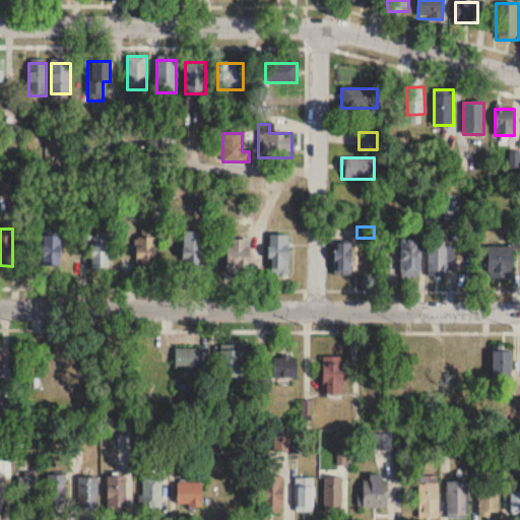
[(202,273),(202,233),(183,233),(183,273),(202,273)]
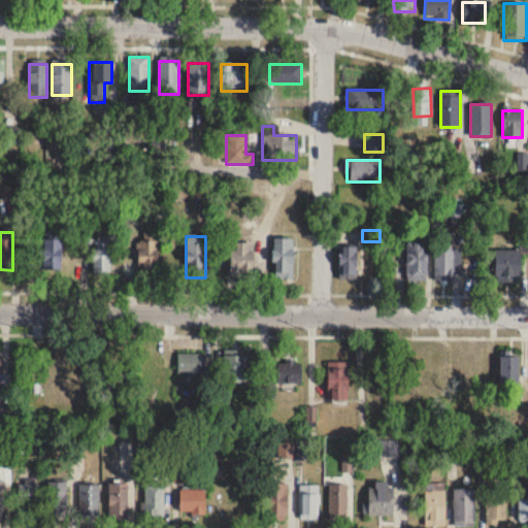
[(111,276),(111,238),(92,238),(92,276),(111,276)]
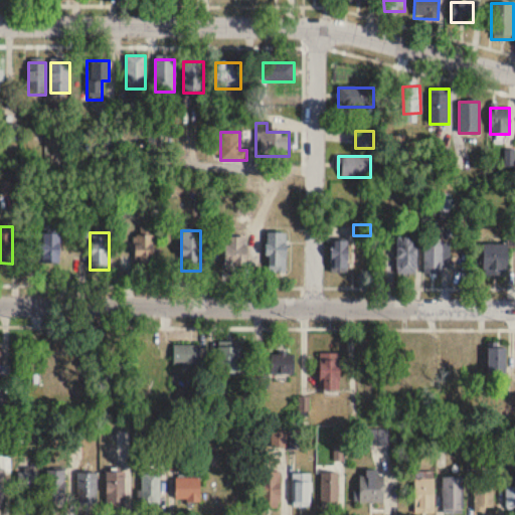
[(287,273),(287,232),(267,232),(267,273),(287,273)]
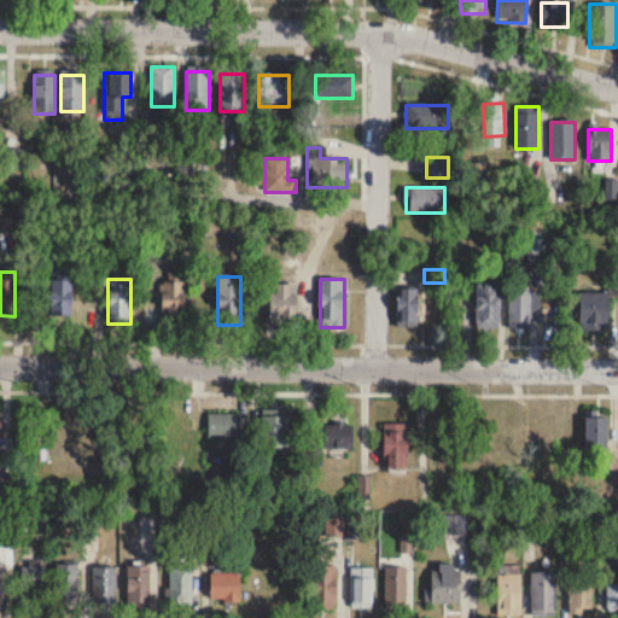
[(48,316),(71,316),(71,280),(48,280),(48,316)]
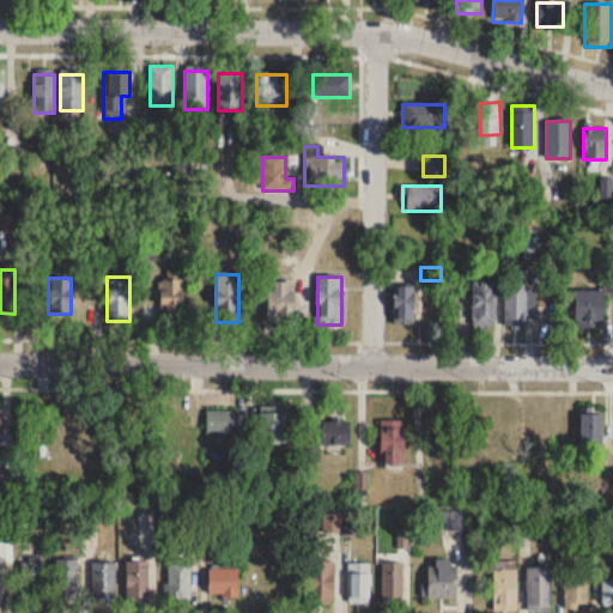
[(159,305),(171,305),(171,314),(182,314),(182,279),(159,279),(159,305)]
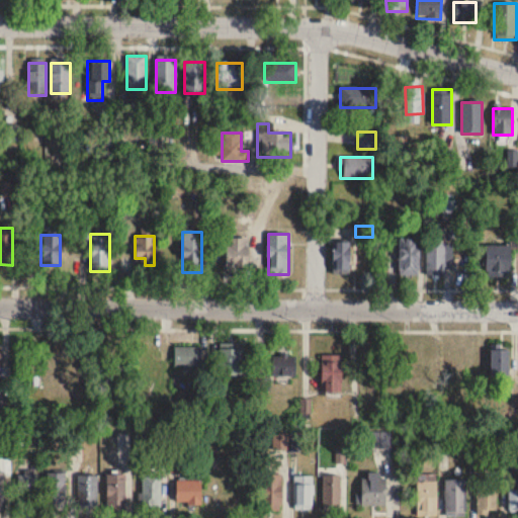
[(399,238),(399,274),(420,274),(420,238),(399,238)]
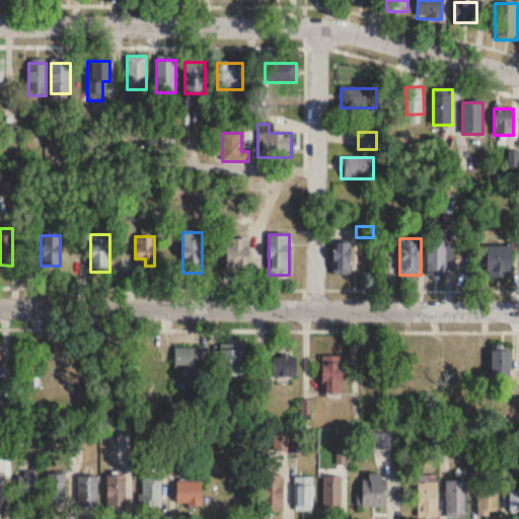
[(226,268),(248,268),(248,239),(226,239),(226,268)]
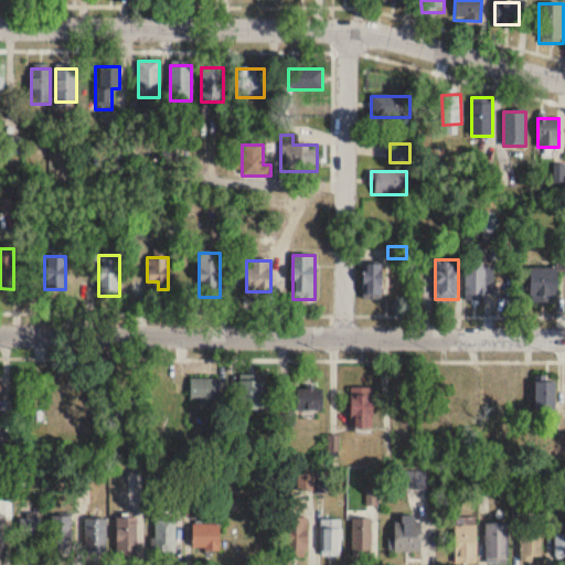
[(363,299),(382,299),(382,265),(363,265),(363,299)]
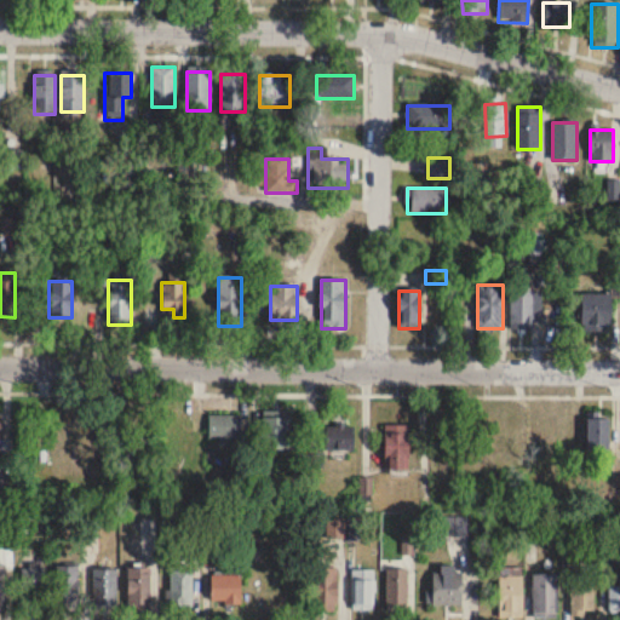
[(511,331),(537,331),(537,291),(511,291),(511,331)]
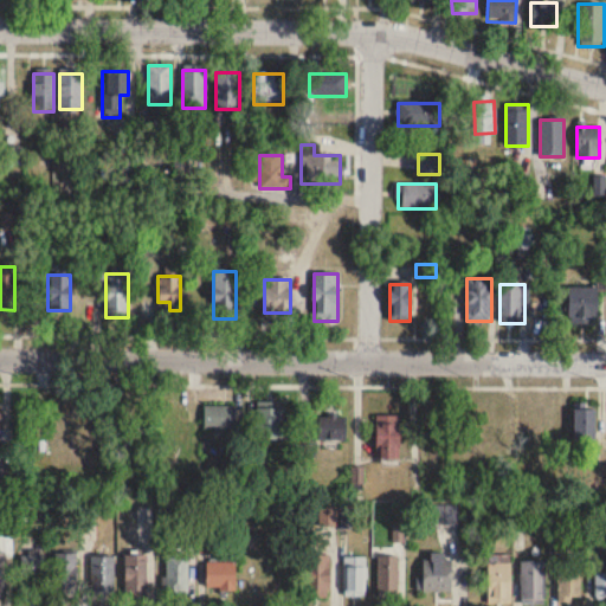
[(598,288),(567,288),(567,322),(598,322),(598,288)]
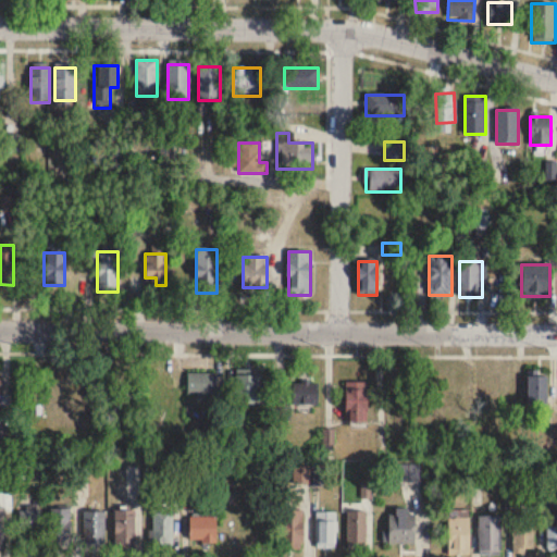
[(186,394),(217,394),(217,373),(186,373),(186,394)]
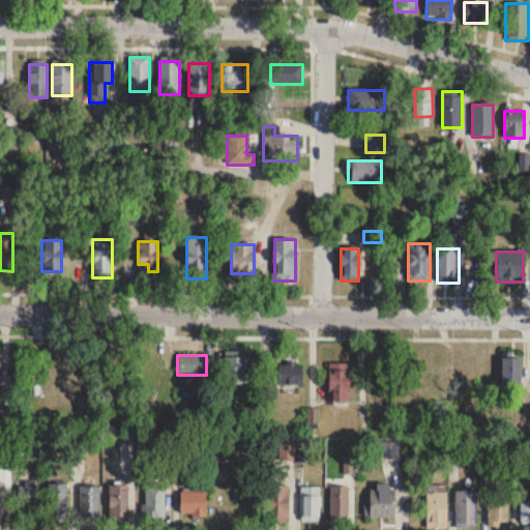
[(248,385),(248,357),(225,357),(225,385),(248,385)]
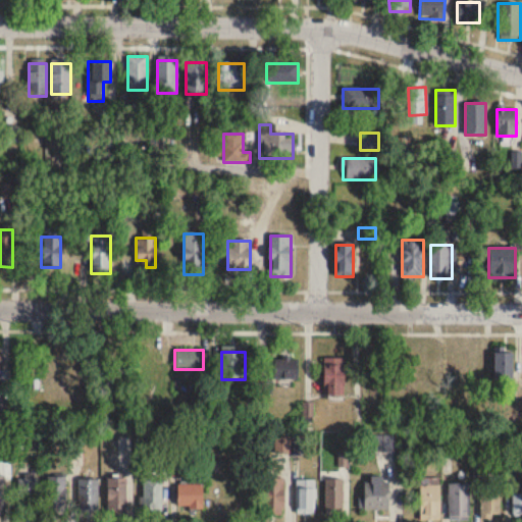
[(470,352),(453,352),(453,389),(470,389),(470,352)]
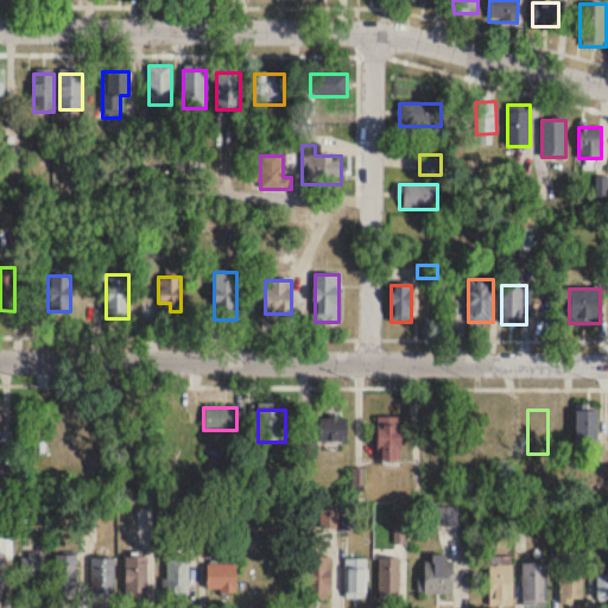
[(597,411),(575,411),(575,441),(597,441),(597,411)]
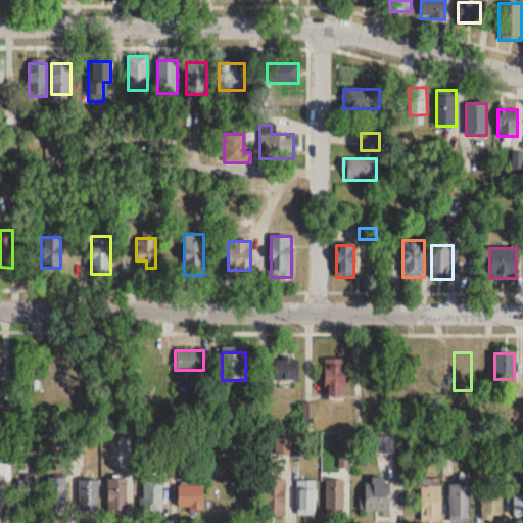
[(276,359),(276,382),(298,382),(298,359),(276,359)]
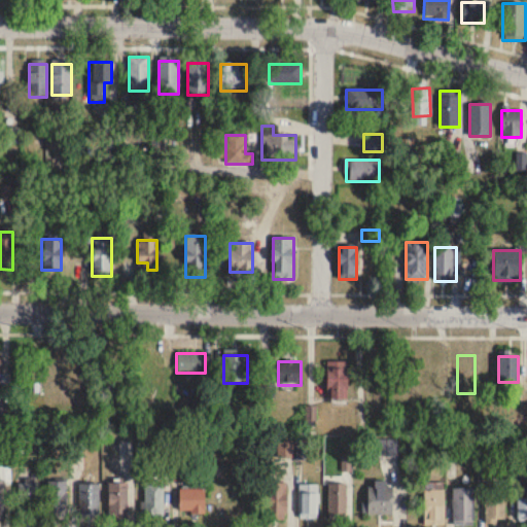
[(326,400),(348,400),(348,361),(326,361),(326,400)]
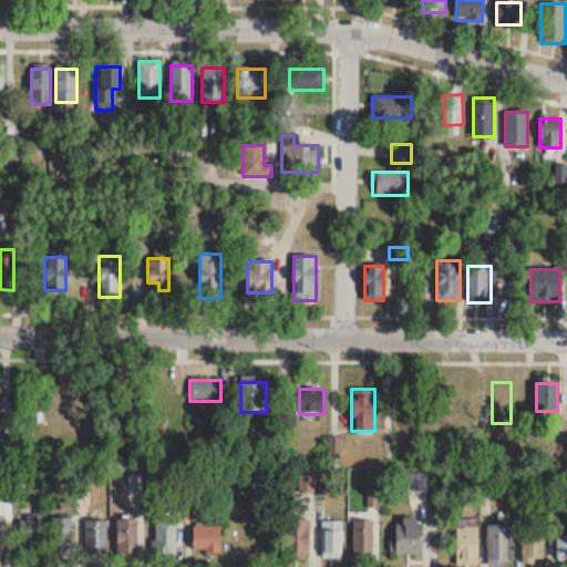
[(68,393),(68,431),(88,431),(88,393),(68,393)]
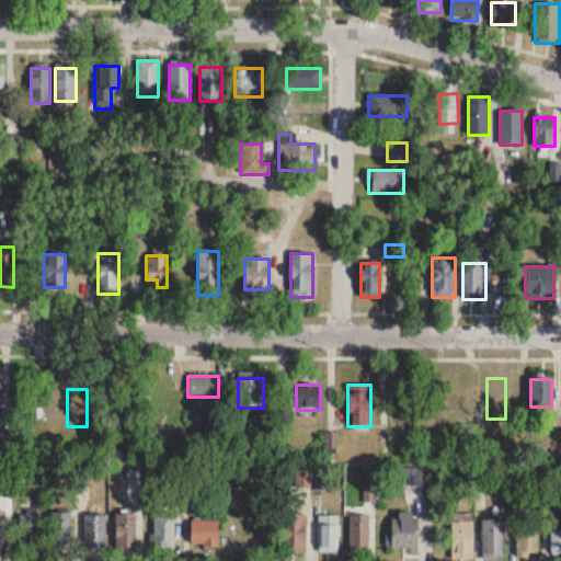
[(0,398),(0,408),(10,408),(10,398),(0,398)]
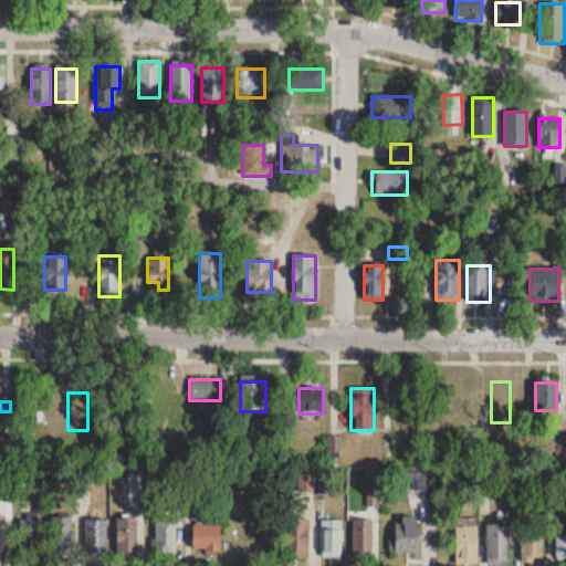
[(53,406),(29,406),(30,427),(53,426),(53,406)]
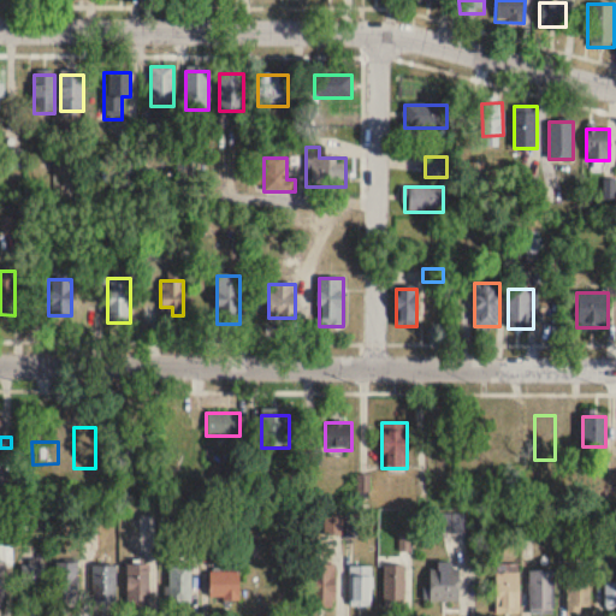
[(43,605),(43,564),(22,564),(22,605),(43,605)]
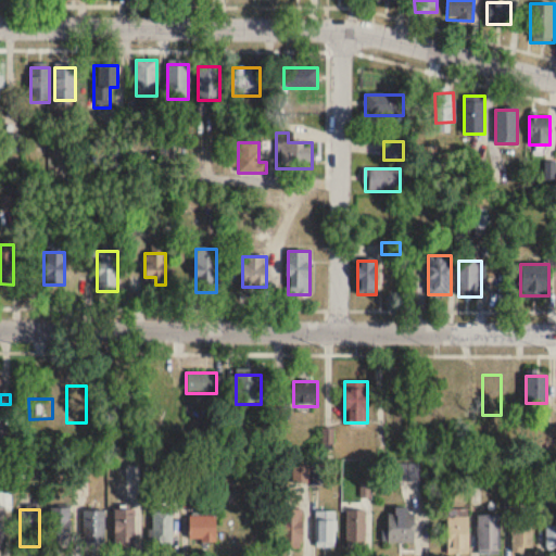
[(49,546),(70,546),(70,509),(49,509),(49,546)]
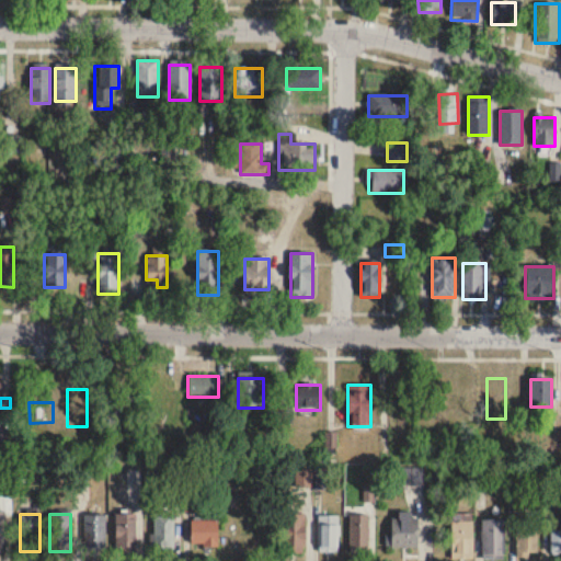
[(173,514),(155,514),(155,550),(173,550),(173,514)]
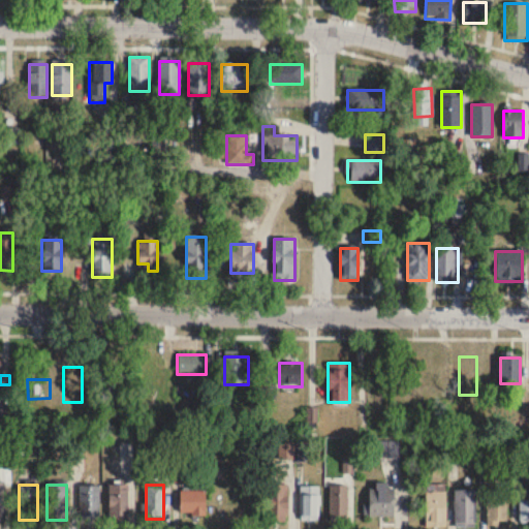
[(446,485),(427,485),(427,526),(446,526),(446,485)]
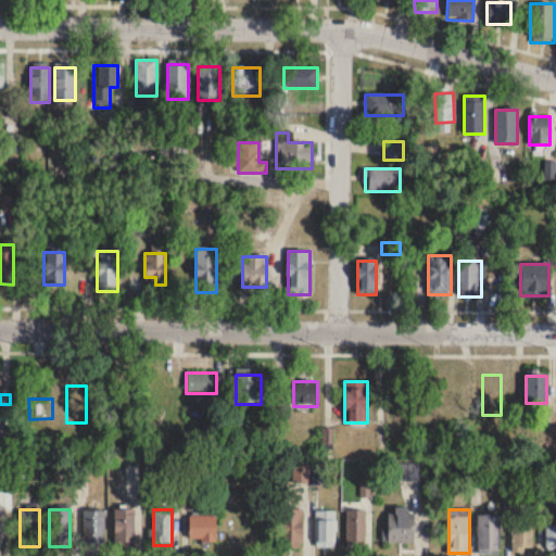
[(84,548),(104,548),(104,510),(84,510),(84,548)]
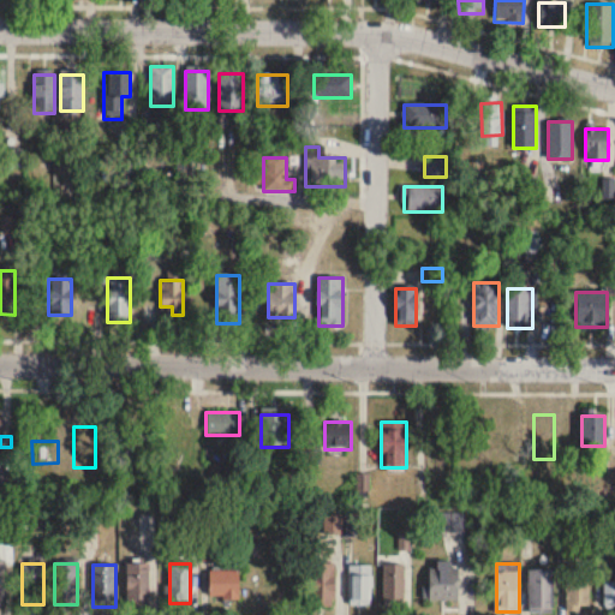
[(149,565),(129,565),(129,603),(149,603),(149,565)]
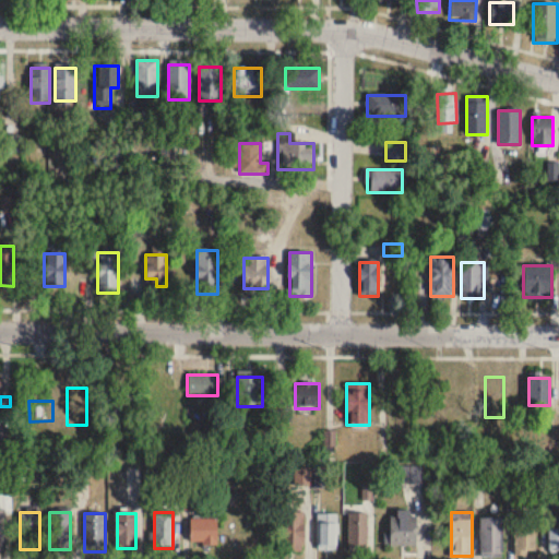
[(304,552),(304,513),(281,513),(281,552),(304,552)]
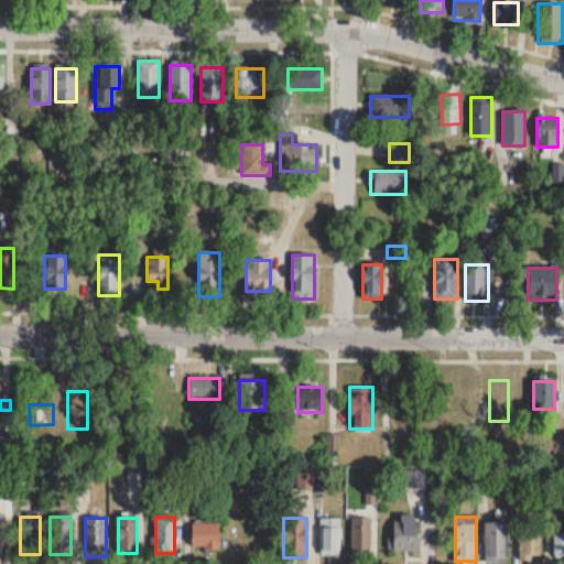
[(370,518),(351,518),(351,554),(370,554),(370,518)]
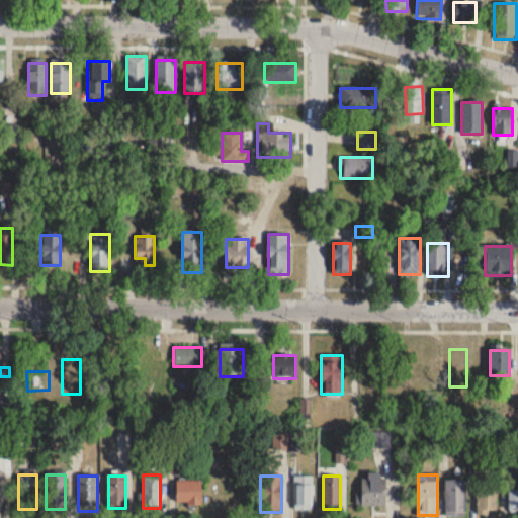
[(312,477),(293,477),(293,510),(312,510),(312,477)]
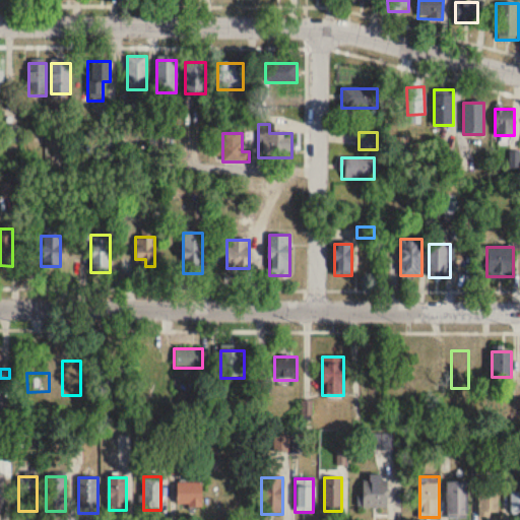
[(387,509),(387,478),(364,478),(364,509),(387,509)]
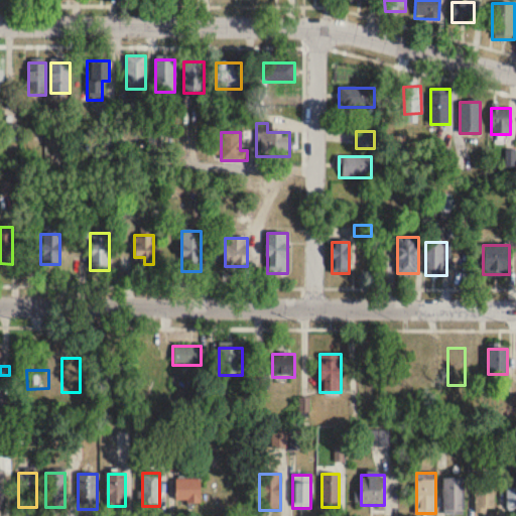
[(201,502),(201,479),(175,479),(175,502),(201,502)]
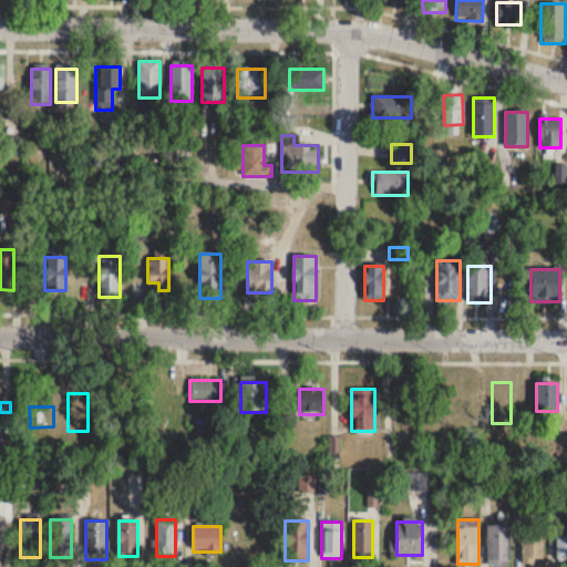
[(508,526),(487,526),(487,566),(508,566),(508,526)]
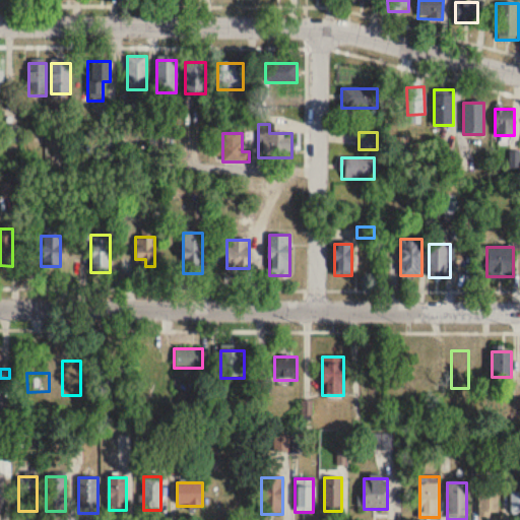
[(478,517),(498,517),(498,483),(478,483),(478,517)]
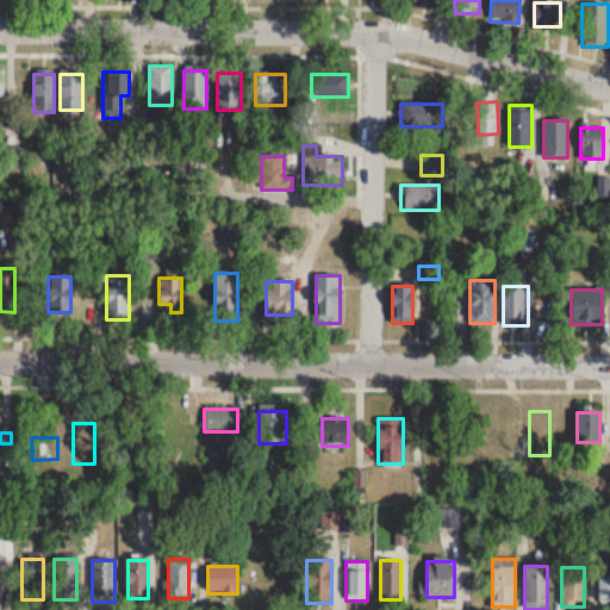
[(609,577),(599,578),(599,603),(609,602),(609,577)]
